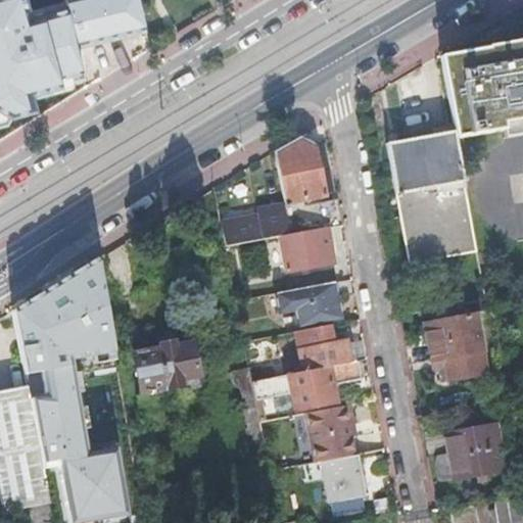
[(25,0),(0,0),(0,121),(5,120),(7,114),(30,108),(25,88),(85,72),(77,41),(66,3),(29,13),(25,0)]
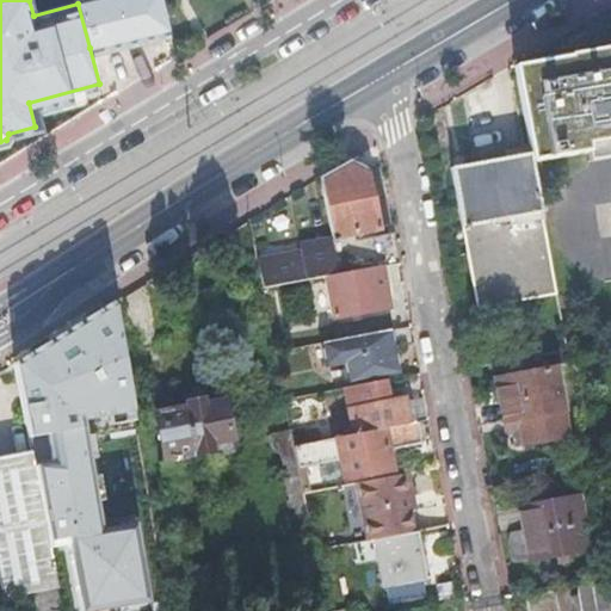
[(167,30),(159,0),(75,0),(78,4),(90,48),(167,30)]
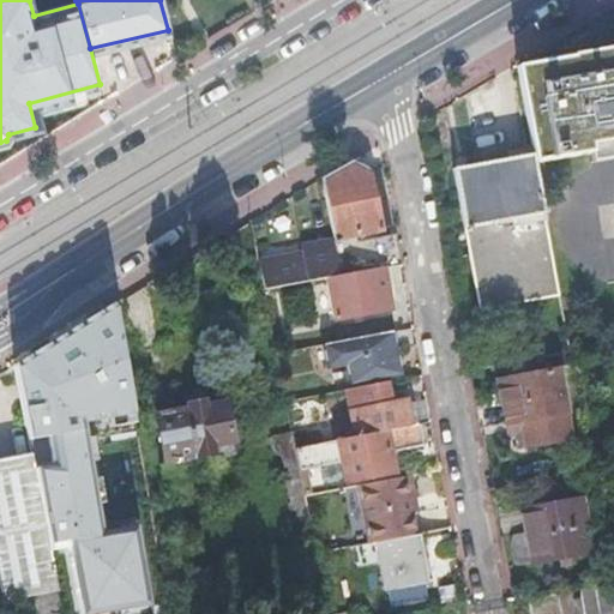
[(519,73),(535,155),(536,163),(590,154),(591,162),(613,157),(613,61),(612,62),(609,53),(540,65),(540,70),(519,73)]
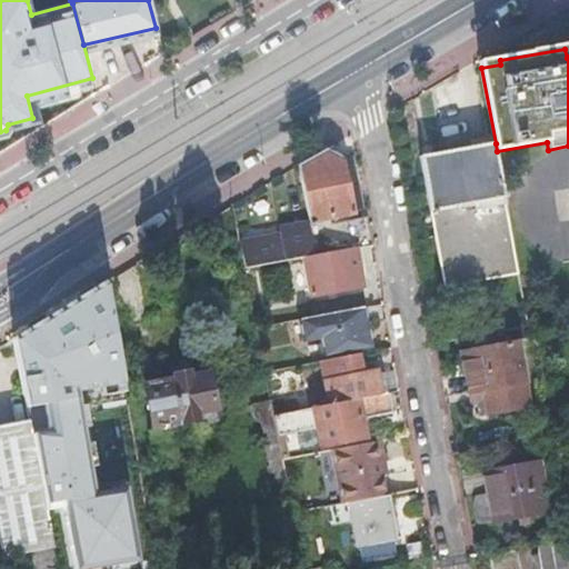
[(497,151),(496,143),(419,157),(445,289),(518,277),(497,151)]
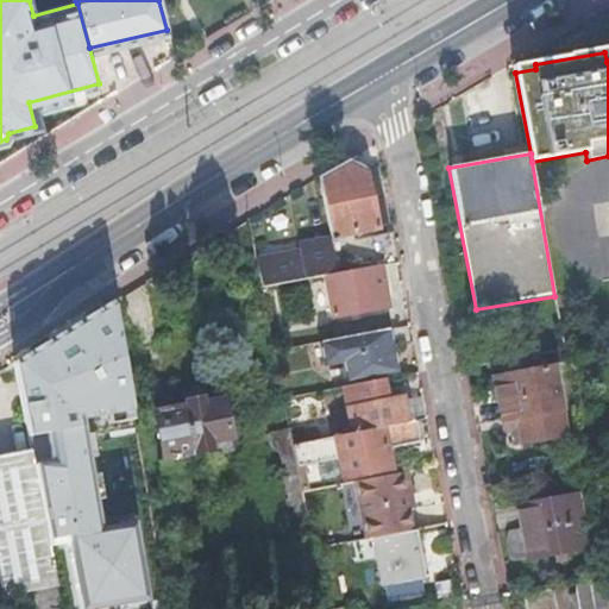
[(318,179),(330,240),(341,239),(343,246),(358,243),(356,234),(377,231),(364,170),(349,163),(318,179)]
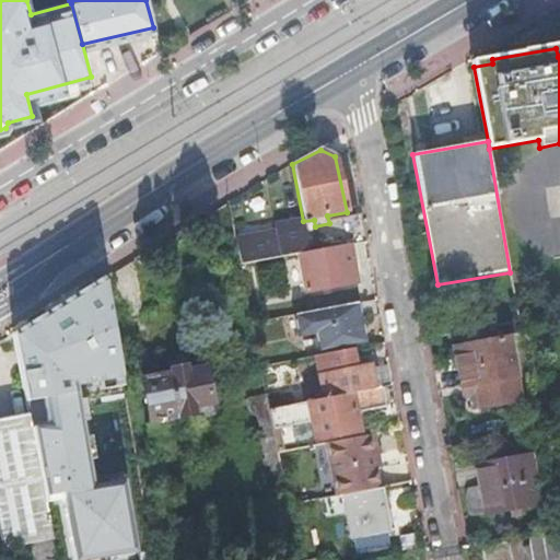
[(350,246),(365,244),(360,216),(334,221),(339,248),(350,246)]
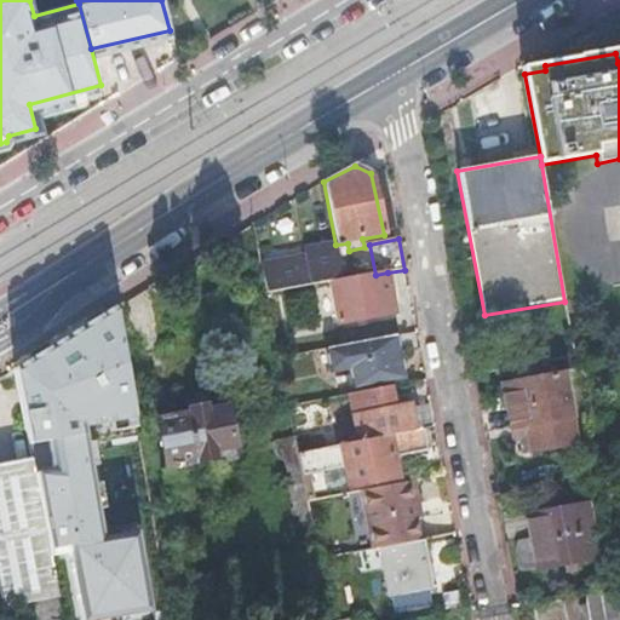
[(262,264),(268,294),(331,283),(343,281),(336,245),(300,250),(302,258),(262,264)]
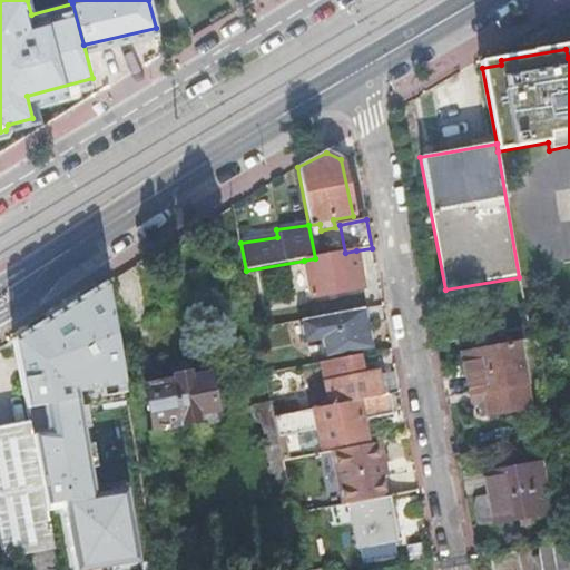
[(363,290),(356,251),(345,253),(315,258),(304,261),(312,300),(363,290)]
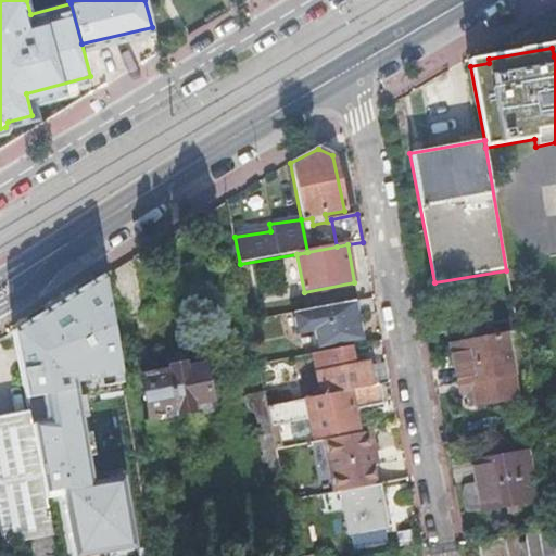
[(103,277),(13,332),(25,402),(40,399),(45,422),(27,426),(39,497),(61,494),(71,555),(143,555),(130,475),(91,481),(75,383),(119,376),(103,277)]
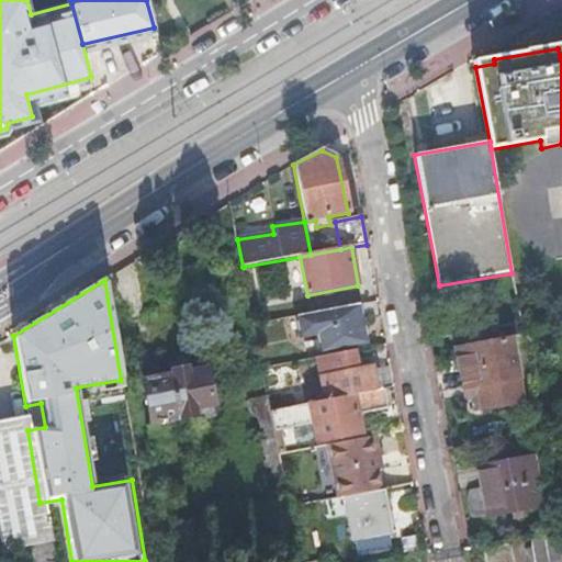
[(361,322),(358,305),(296,317),(301,337),(317,334),(321,353),(366,345),(361,322)]
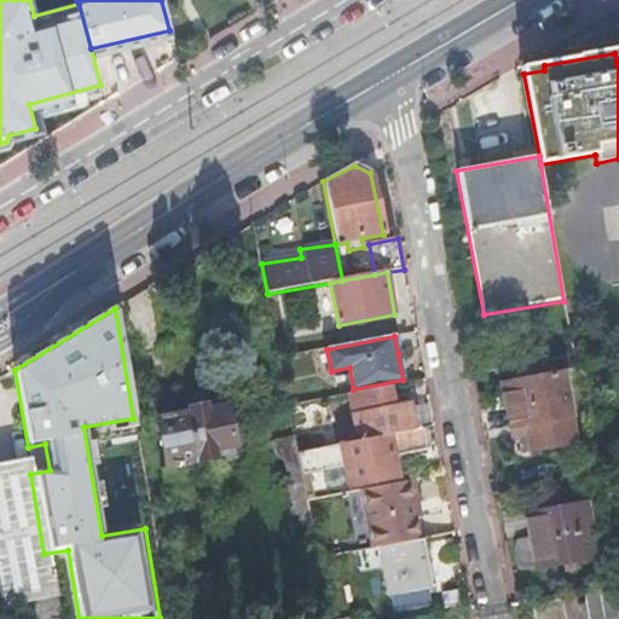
[(582,444),(568,371),(496,385),(507,443),(524,439),(526,455),(582,444)]
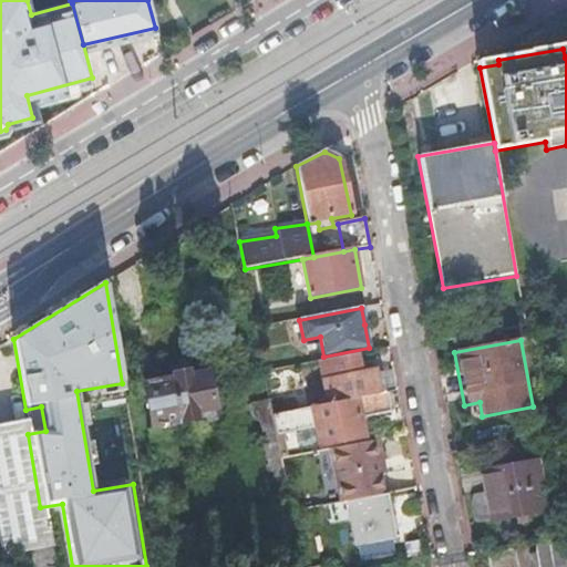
[(320,361),(328,405),(385,394),(381,373),(377,373),(375,372),(361,374),(357,354),(320,361)]
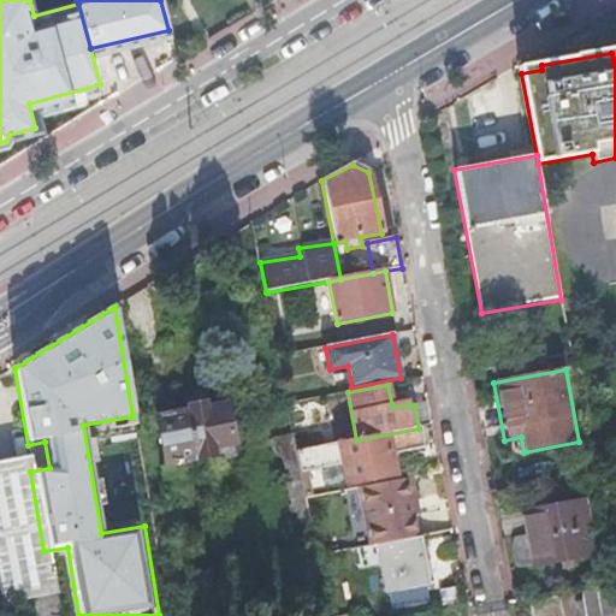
[(206,407),(206,403),(187,407),(188,410),(155,418),(165,465),(215,455),(214,448),(235,443),(226,403),(206,407)]
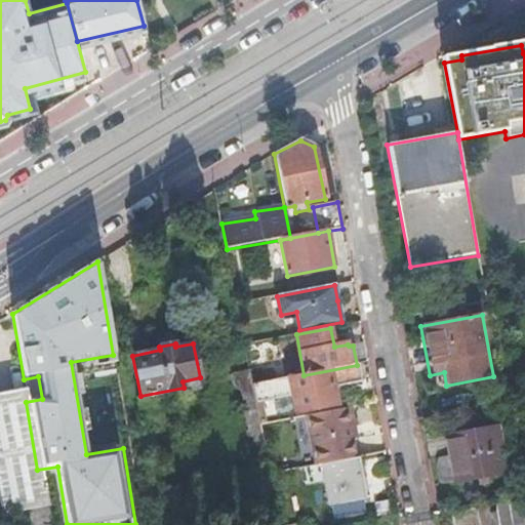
[(252,384),(260,425),(271,422),(267,400),(291,396),(294,413),(336,405),(332,388),(361,382),(358,365),(357,365),(304,375),(252,384)]
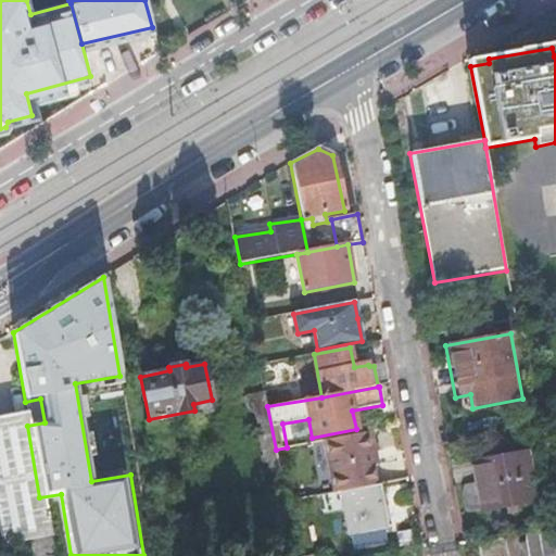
[(267,406),(265,394),(245,399),(247,406),(255,415),(273,506),(287,504),(286,502),(276,450),(267,406)]
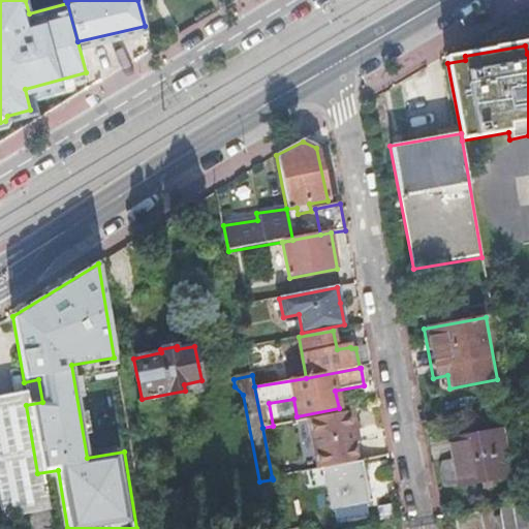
[(0,514),(1,519),(49,508),(47,499),(26,405),(27,396),(0,400),(0,514)]
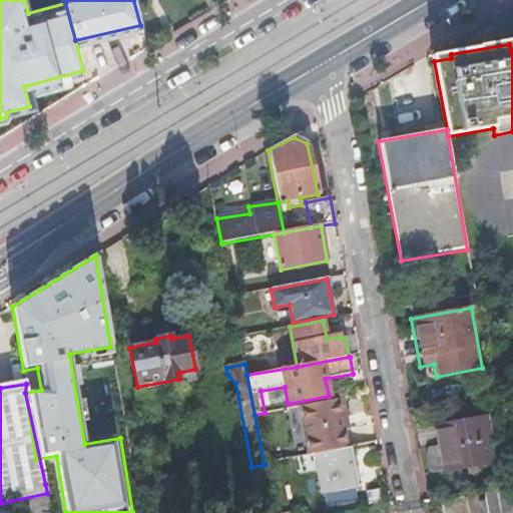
[(314,454),(347,448),(344,431),(341,419),(346,418),(342,399),(299,407),(308,456),(314,454)]
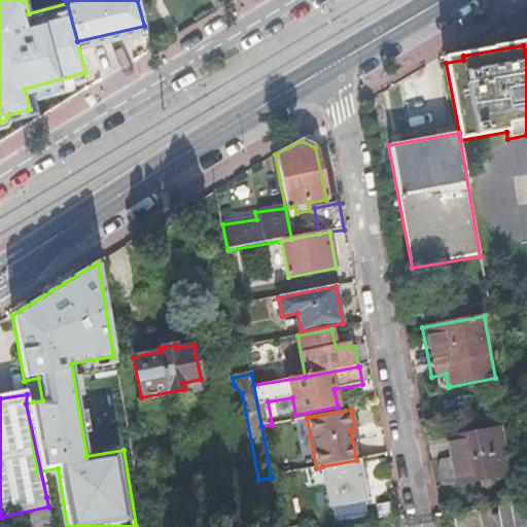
[(495,479),(486,428),(444,436),(453,486),(495,479)]
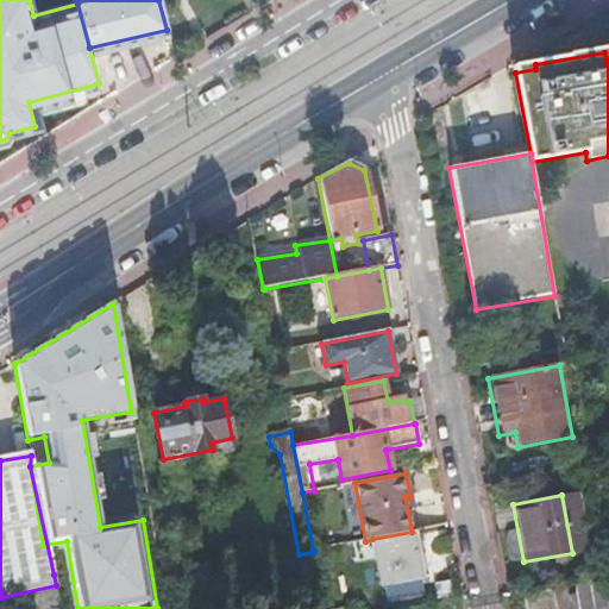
[(420,579),(412,532),(372,539),(381,586),(420,579)]
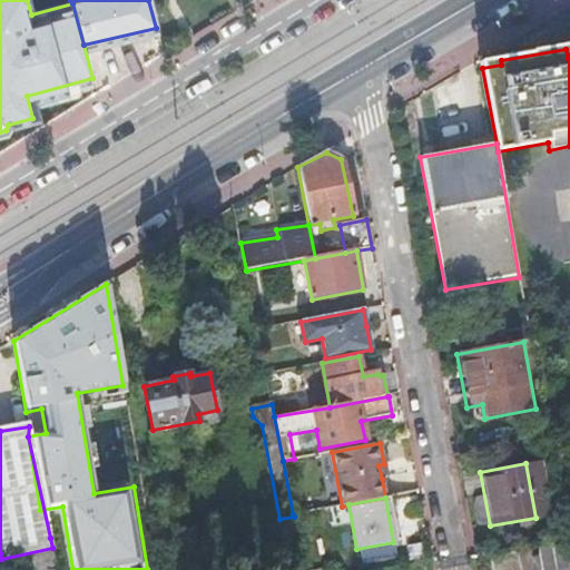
[(520,569),(517,552),(491,557),(492,569),(520,569)]
